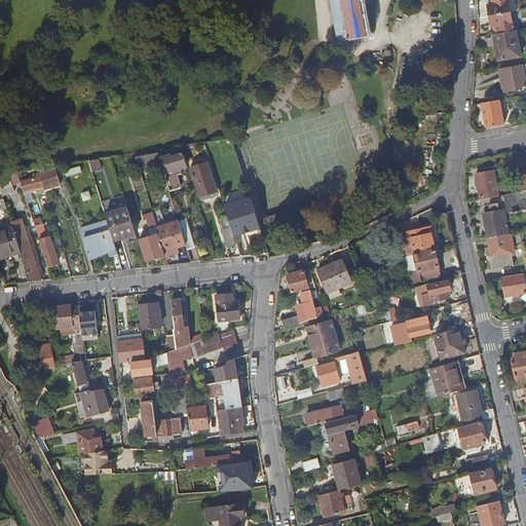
[(332,0),(339,39),(349,37),(349,40),(370,35),(364,0),(332,0)]
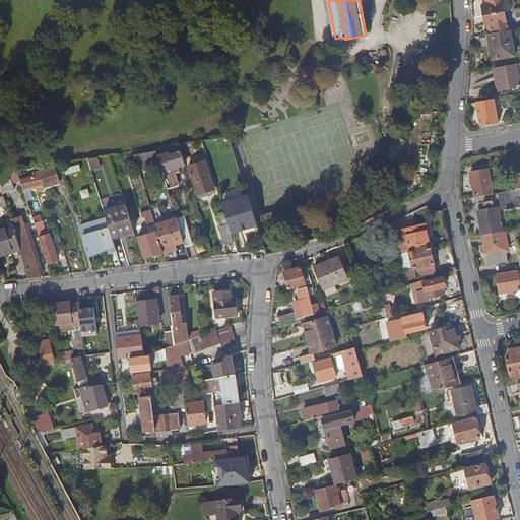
[(485,15),(506,12),(503,0),(489,0),(491,4),(483,5),(485,15)]
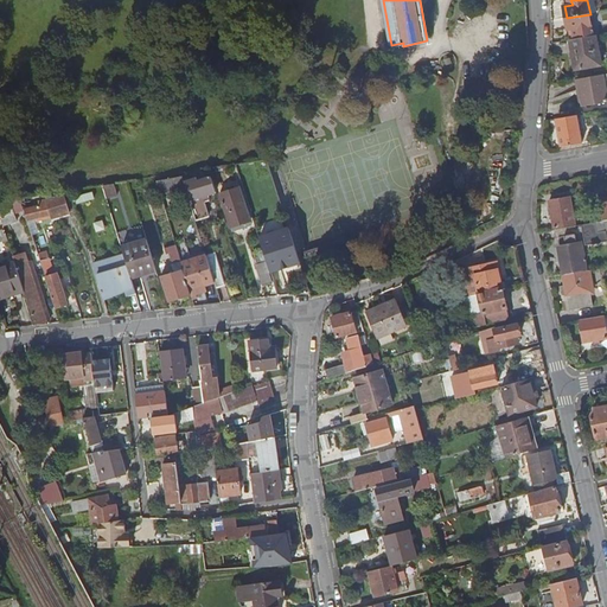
[(577,38),(594,36),(590,14),(567,18),(568,30),(569,29),(576,27),(577,38)]
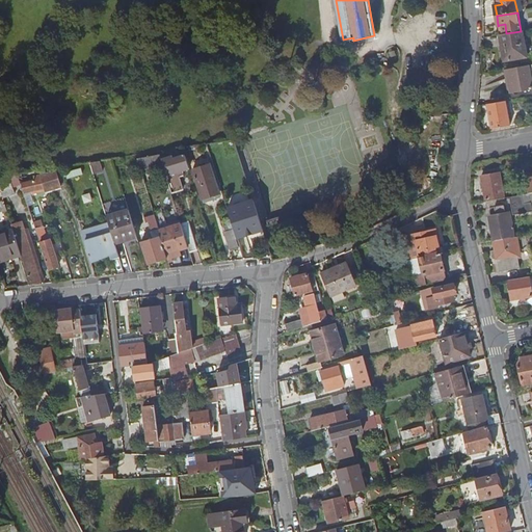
[(506,33),(501,34),(506,60),(528,57),(523,30),(521,31),(506,33)]
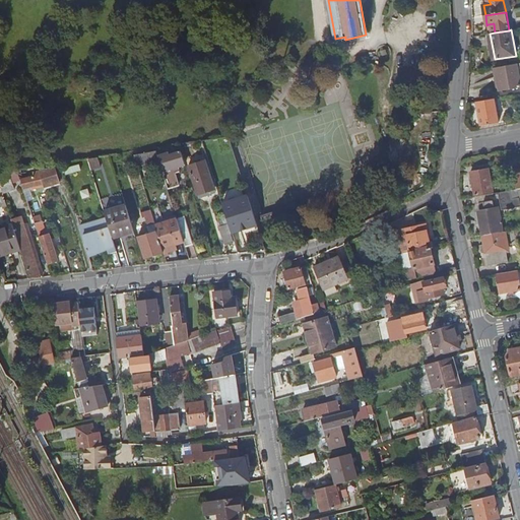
[(519,75),(518,64),(496,68),(500,91),(519,87),(519,75)]
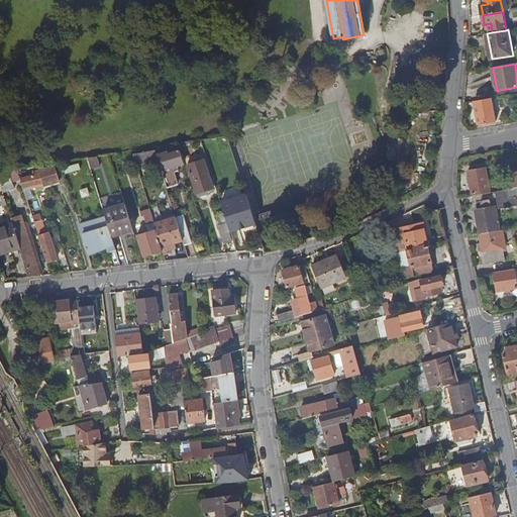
[(491,98),(476,101),(477,105),(476,106),(479,125),(496,122),(493,103),(492,103),(491,98)]
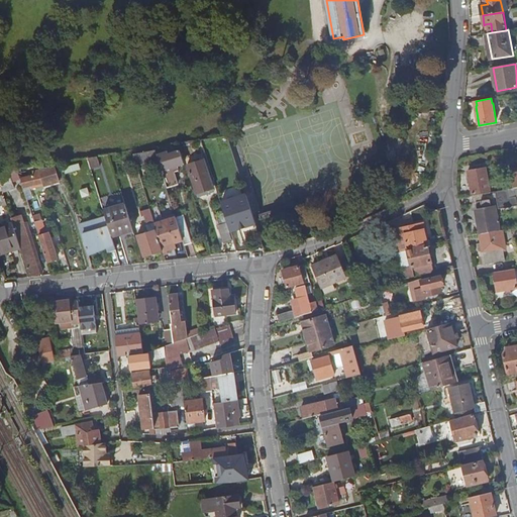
[(137,166),(159,160),(158,156),(157,151),(134,154),(137,166)]
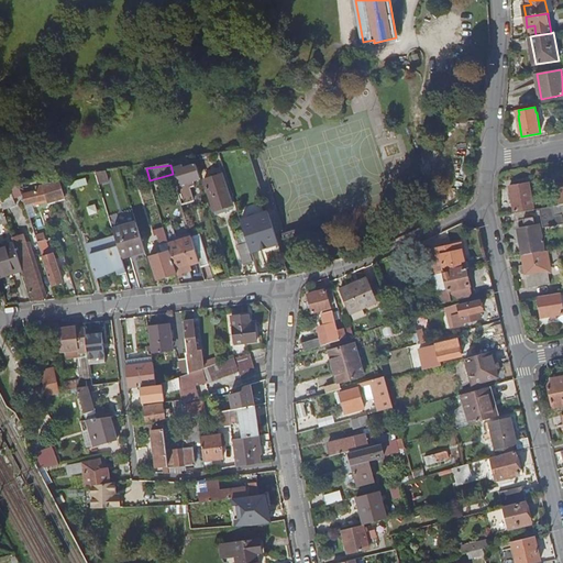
[(201,179),(199,173),(197,165),(184,169),(183,166),(172,169),(173,174),(183,205),(194,201),(189,186),(192,185),(194,187),(195,187),(192,181),(201,179)]
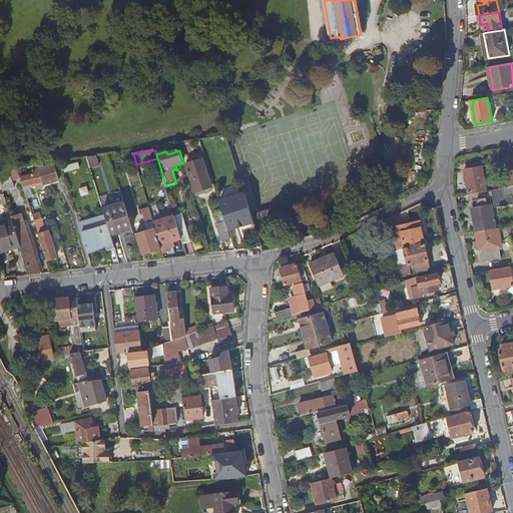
[(203,159),(187,164),(192,181),(209,176),(203,159)]
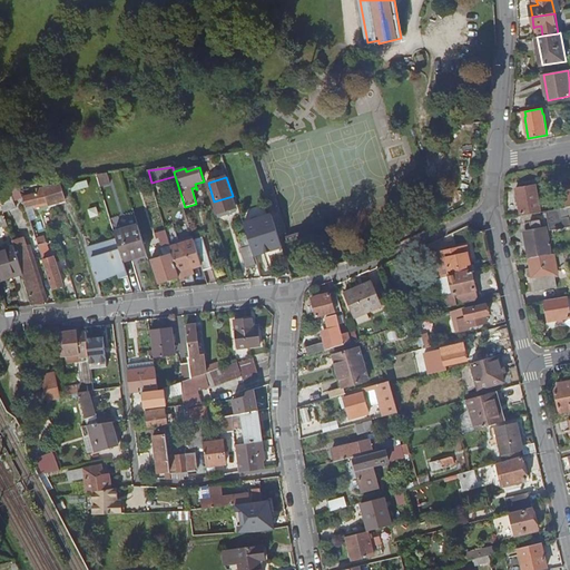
[(87,187),(85,180),(77,184),(79,189),(87,187)]
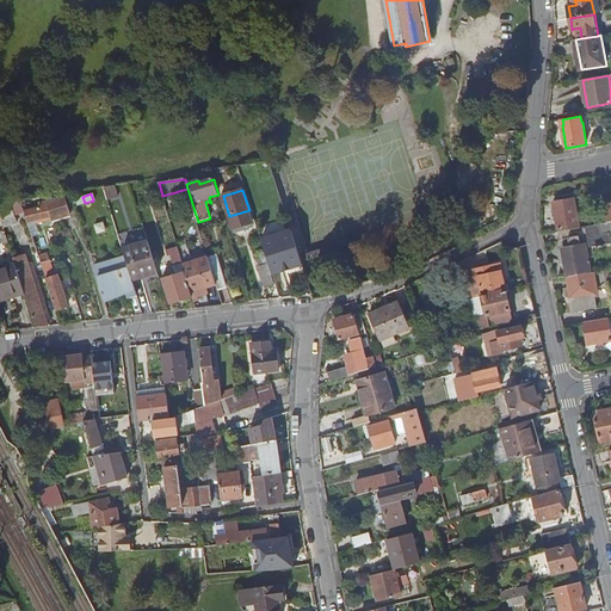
[(572,199),(571,196),(562,198),(562,202),(555,203),(560,229),(580,226),(574,199),(572,199)]
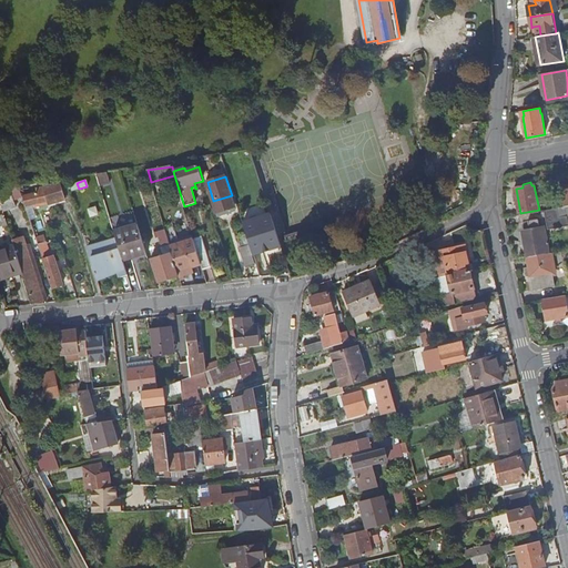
[(50,209),(67,204),(63,192),(61,188),(39,192),(40,196),(24,201),(28,210),(49,205),(50,209)]
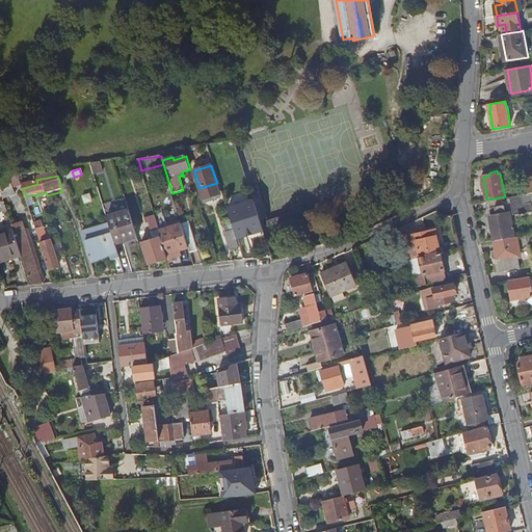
[(62,191),(69,189),(65,178),(59,180),(62,191)]
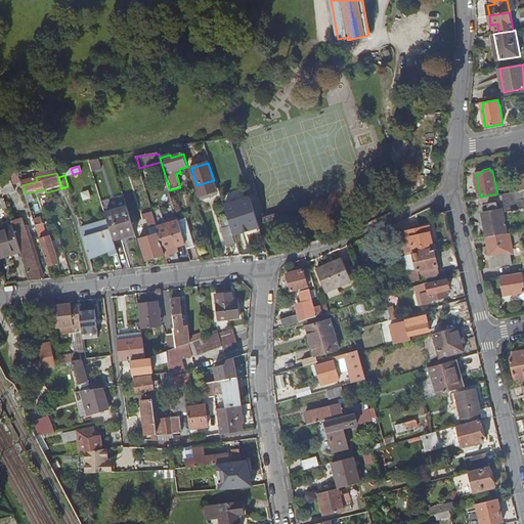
[(0,178),(0,184),(5,200),(16,195),(10,177),(0,178)]
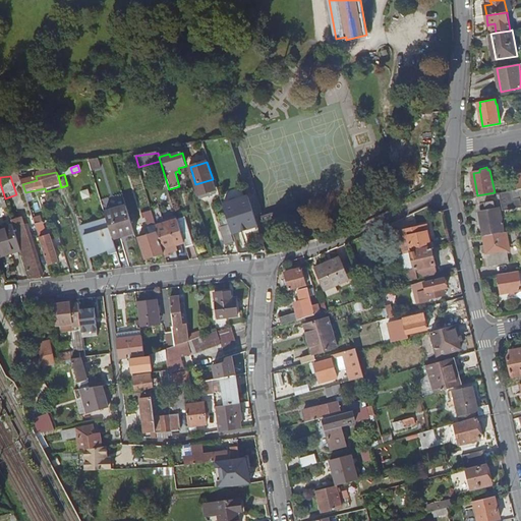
[(520,207),(520,189),(518,190),(512,191),(514,199),(503,201),(504,210),(520,207)]
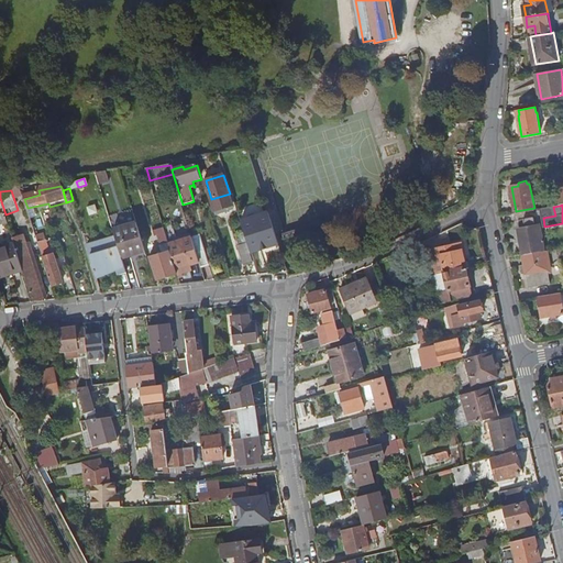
[(541,209),(543,218),(555,216),(553,207),(541,209)]
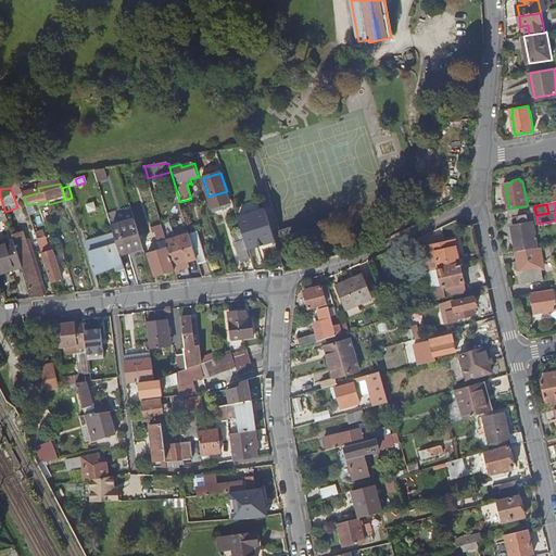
[(238,214),(249,249),(277,240),(266,205),(238,214)]
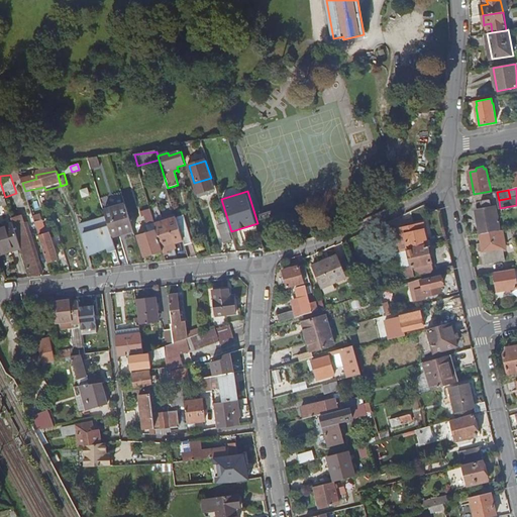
[(482,234),(501,231),(497,207),(493,208),(491,200),(482,202),(483,209),(478,210),(482,234)]
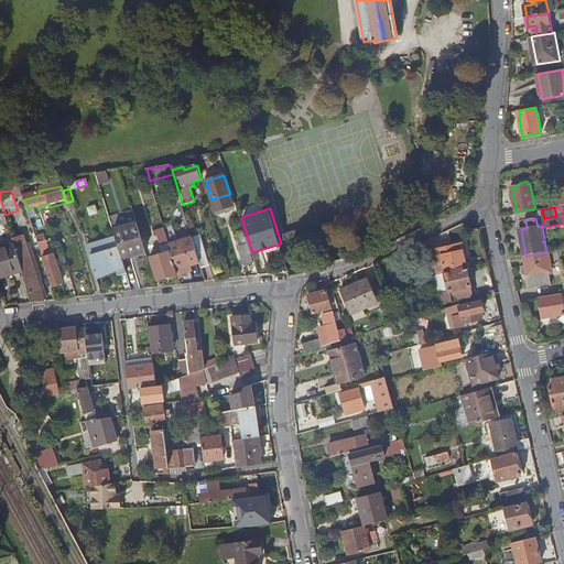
[(122,260),(145,253),(137,224),(114,230),(119,248),(122,260)]
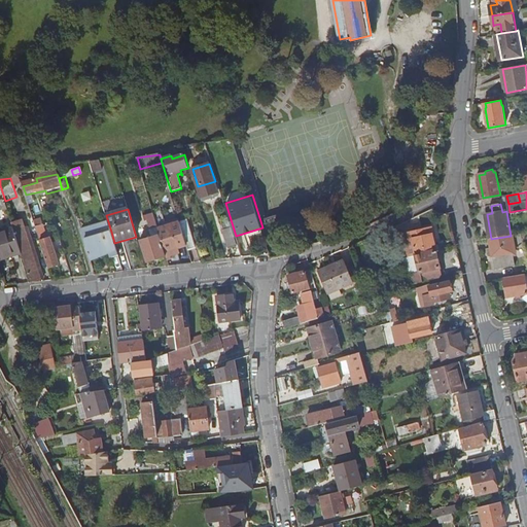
[(186,245),(188,250),(196,248),(186,219),(180,221),(186,245)]
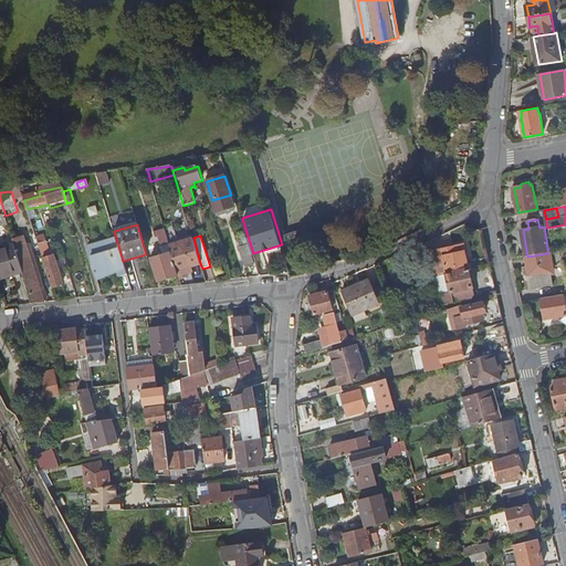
[(23,271),(33,302),(48,297),(33,253),(29,255),(23,237),(13,240),(14,244),(23,271)]
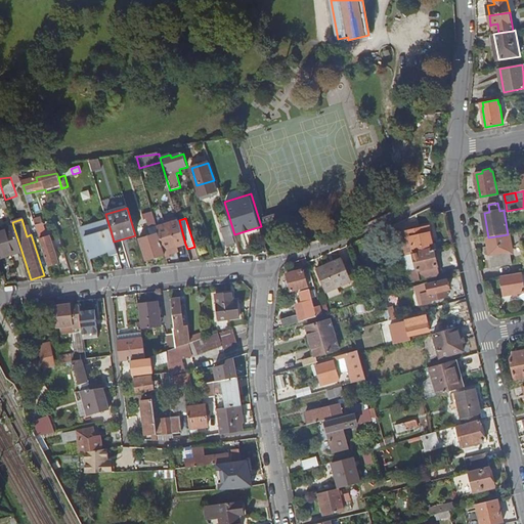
[(177,247),(185,244),(179,220),(178,220),(157,226),(164,251),(177,247)]
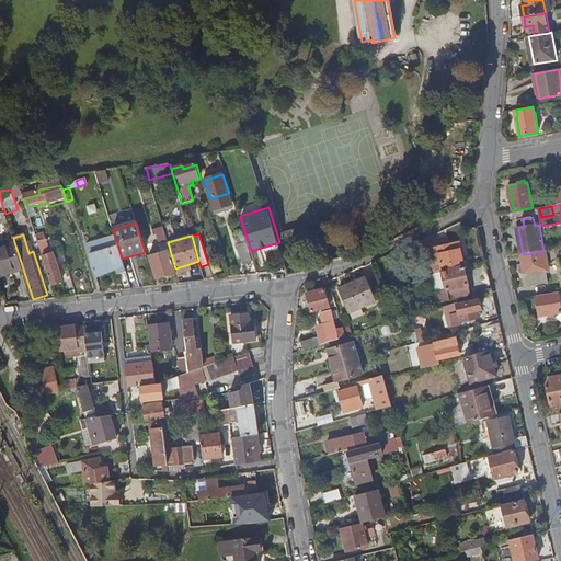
[(123,262),(122,259),(118,247),(117,247),(114,237),(87,245),(95,275),(115,270),(116,274),(126,271),(123,262)]
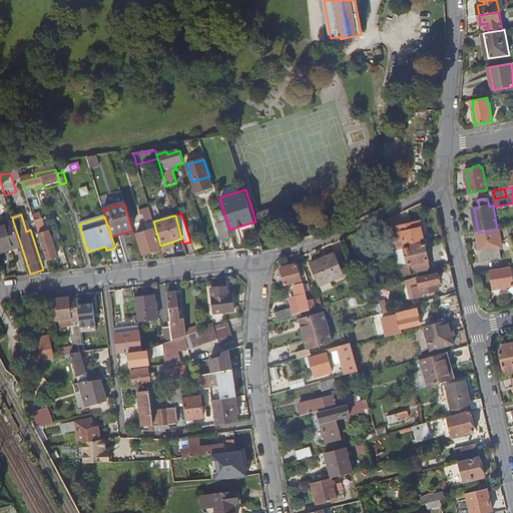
[(0,252),(21,245),(13,221),(0,225),(0,252)]
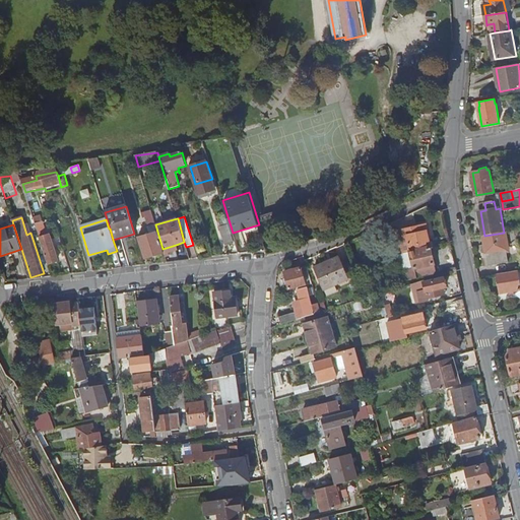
[(225,245),(235,242),(230,225),(220,228),(225,245)]
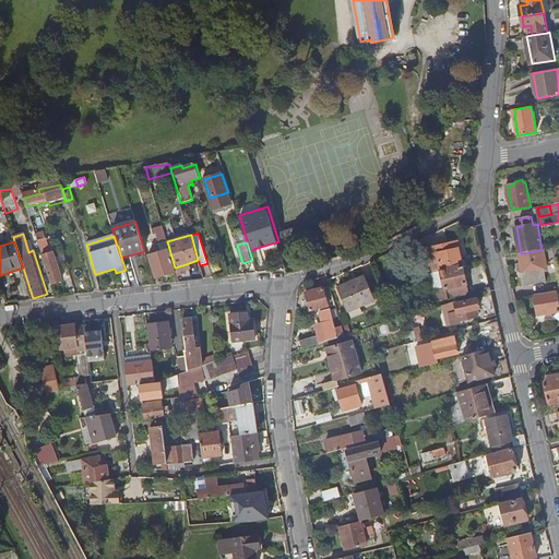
[(464,269),(464,266),(451,270),(450,264),(462,261),(459,242),(431,249),(441,292),(449,289),(451,296),(470,292),(468,286),(489,281),(486,264),(464,269)]
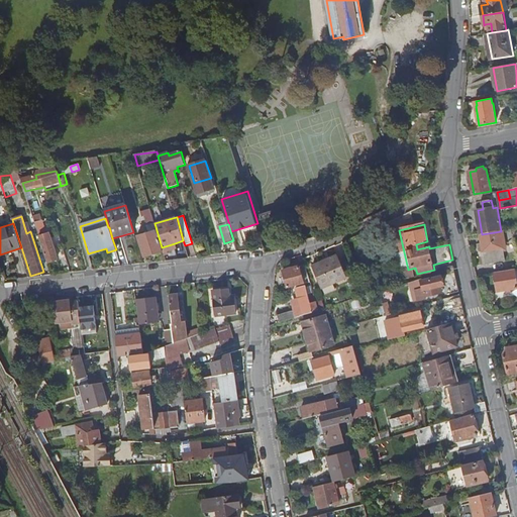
[(37,229),(48,263),(58,260),(50,236),(47,237),(44,227),(37,229)]
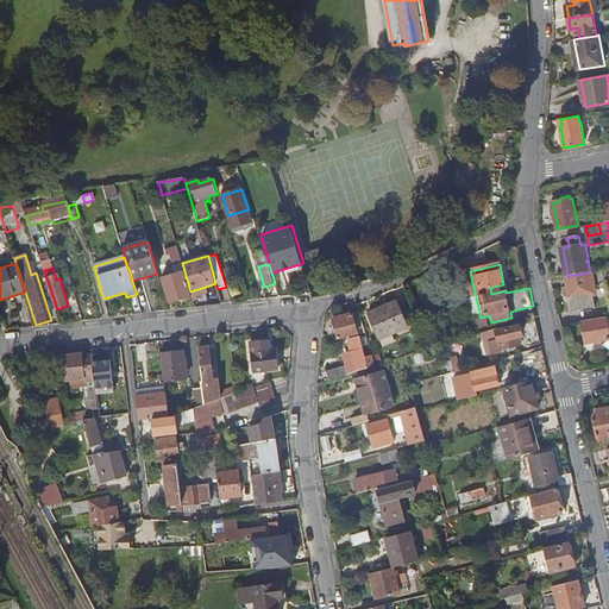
[(169,302),(192,296),(183,271),(162,278),(169,302)]
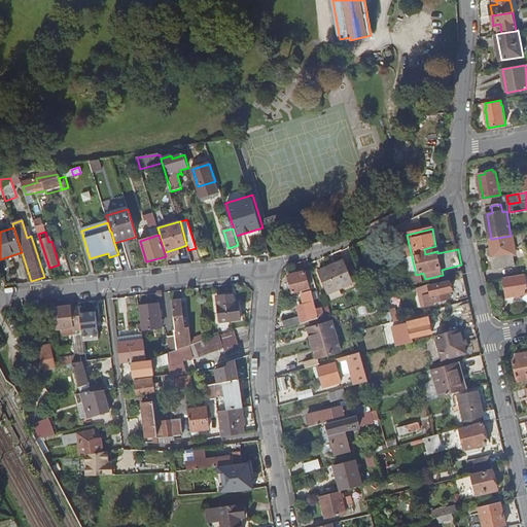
[(516,266),(514,253),(511,236),(491,239),(490,239),(496,270),(516,266)]
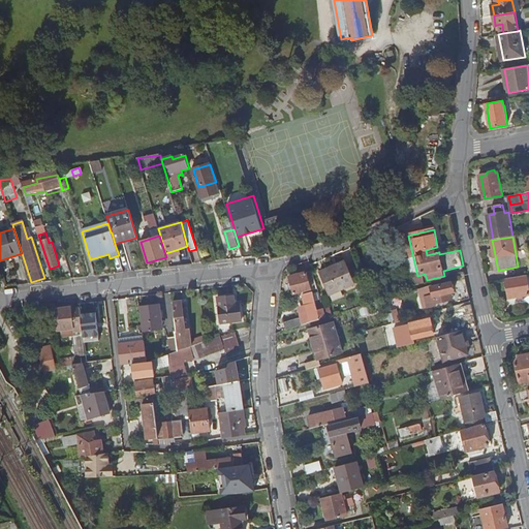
[(165,253),(168,261),(172,260),(170,257),(181,254),(179,249),(165,253)]
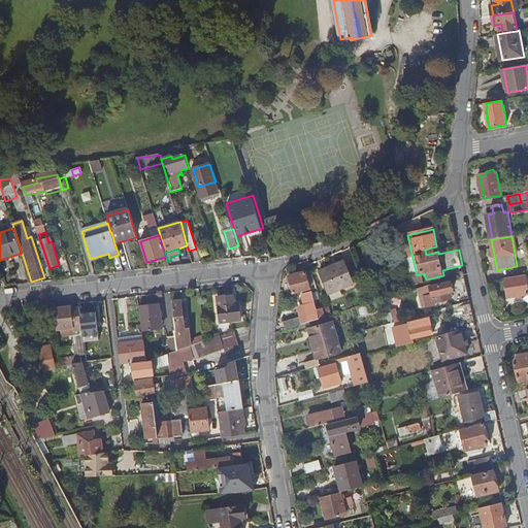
[(344,262),(335,267),(335,268),(320,275),(329,296),(355,285),(344,262)]
